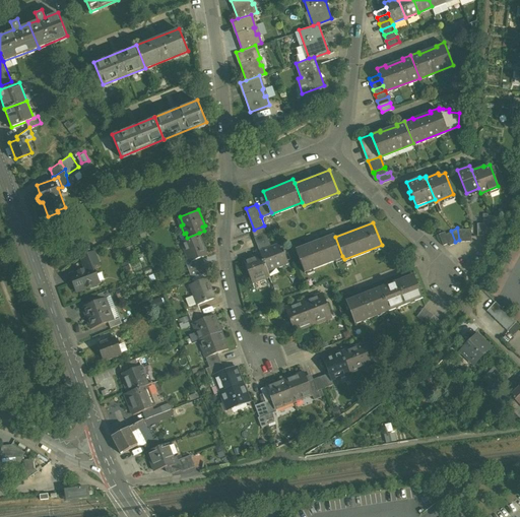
[(449,241),(445,233),(444,230),(438,232),(443,244),(449,241)]
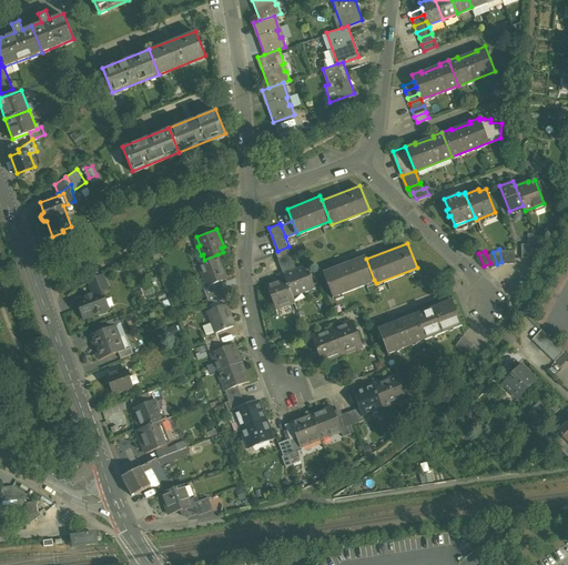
[(497,264),(493,252),(486,254),(490,263),(492,266),(497,264)]
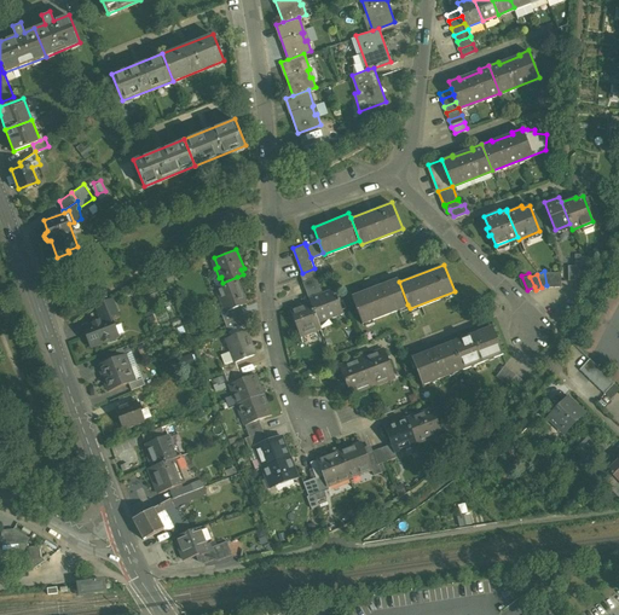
[(223,283),(217,285),(224,305),(226,303),(229,309),(237,306),(246,302),(237,277),(223,283)]
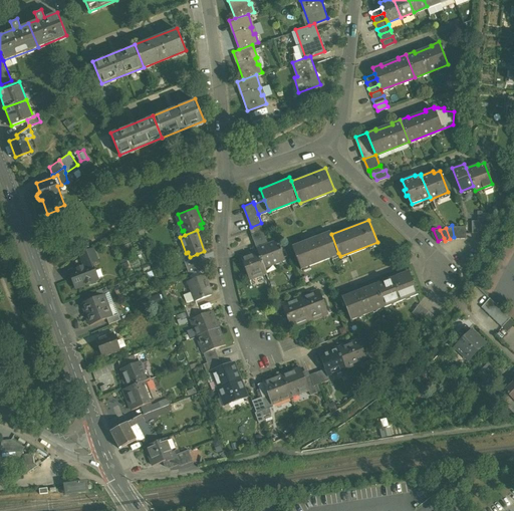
[(330,230),(292,245),(301,267),(338,253),(331,234),(330,230)]
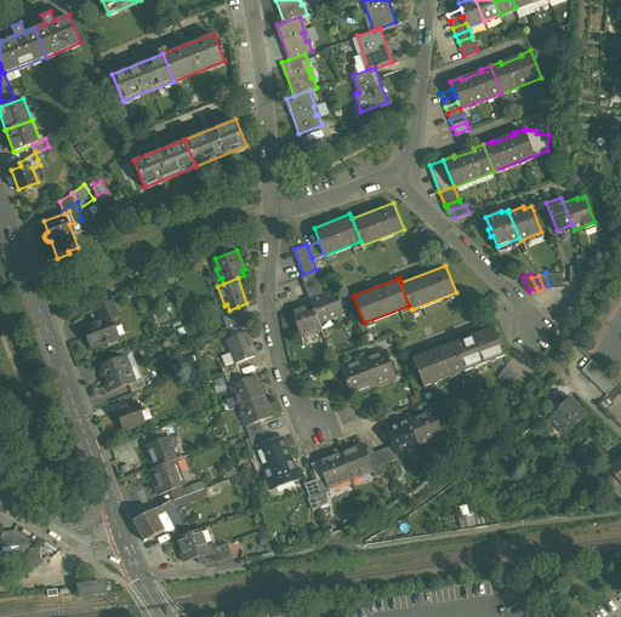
[(312,302),(319,321),(343,313),(337,295),(334,296),(331,290),(322,293),(323,296),(311,301),(312,302)]
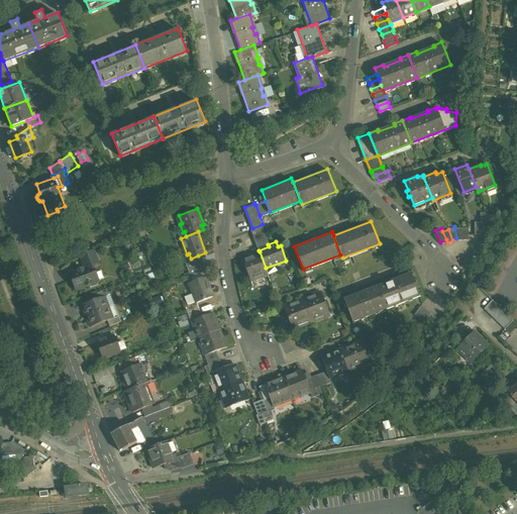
[(93,249),(81,254),(85,266),(92,263),(97,261),(93,249)]
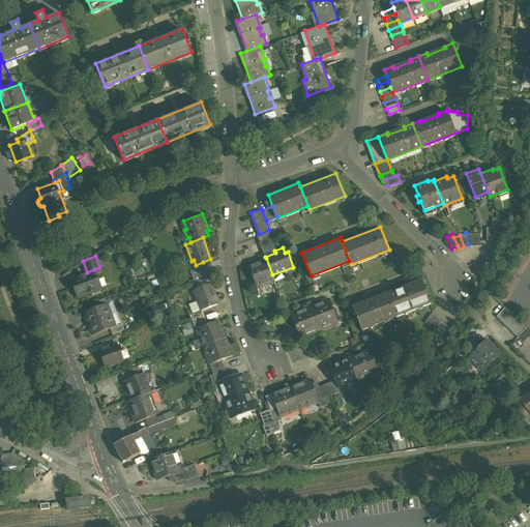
[(274,279),(272,274),(266,258),(248,264),(257,286),(274,279)]
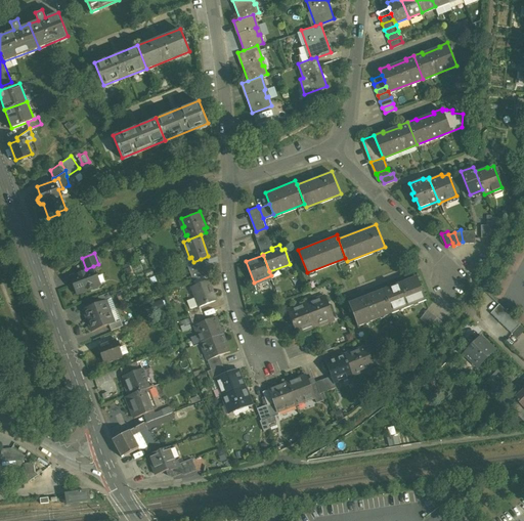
[(193,262),(191,263),(190,262),(187,263),(190,271),(204,266),(201,259),(193,262)]
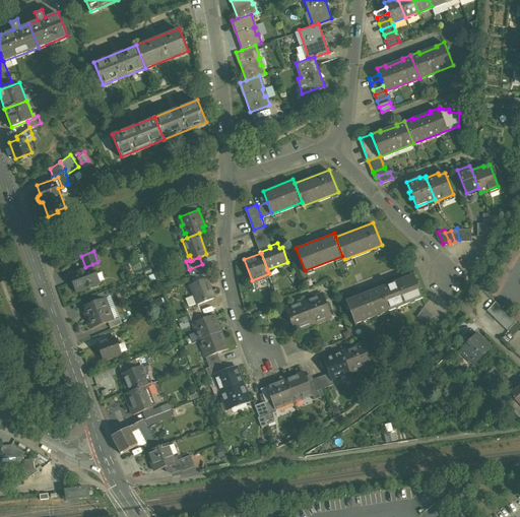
[(202,264),(189,269),(191,275),(207,270),(204,263),(202,264)]
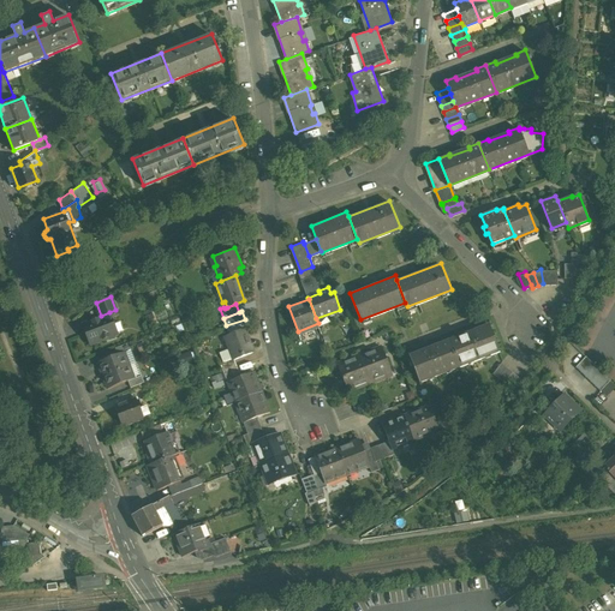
[(101,316),(83,323),(90,342),(114,334),(111,325),(113,321),(109,312),(101,316)]
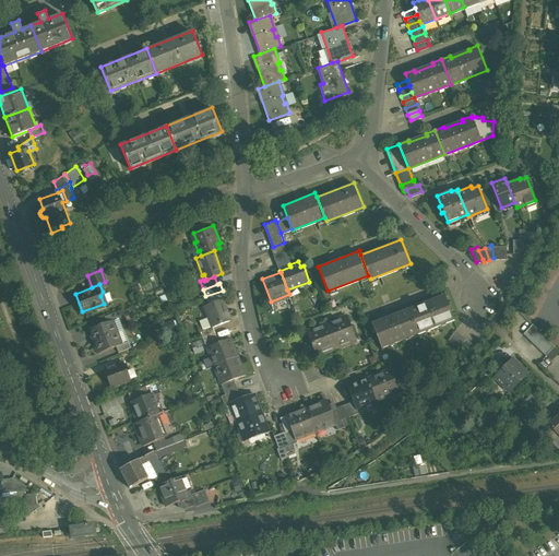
[(436,299),(417,307),(417,305),(407,308),(417,332),(453,318),(444,294),(435,297),(436,299)]
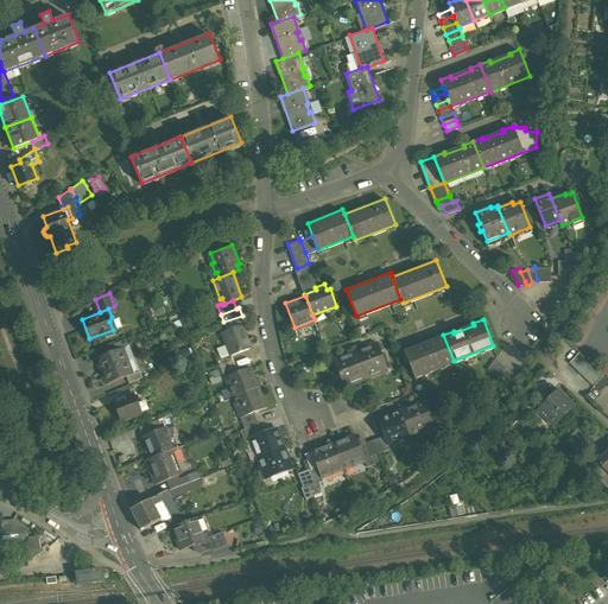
[(242,324),(222,331),(230,353),(230,354),(232,353),(251,345),(242,324)]
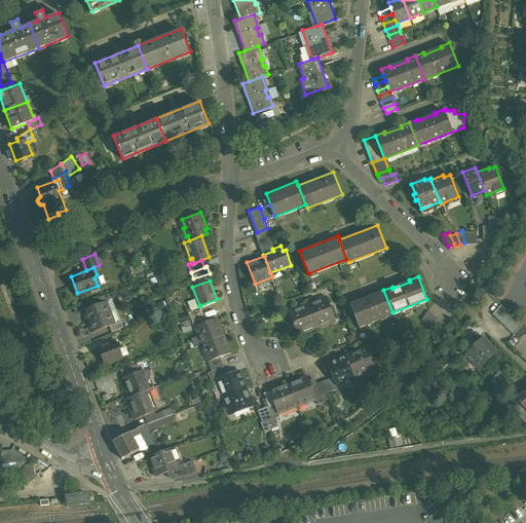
[(376,295),(359,301),(359,299),(349,303),(359,326),(392,312),(383,290),(375,293),(376,295)]
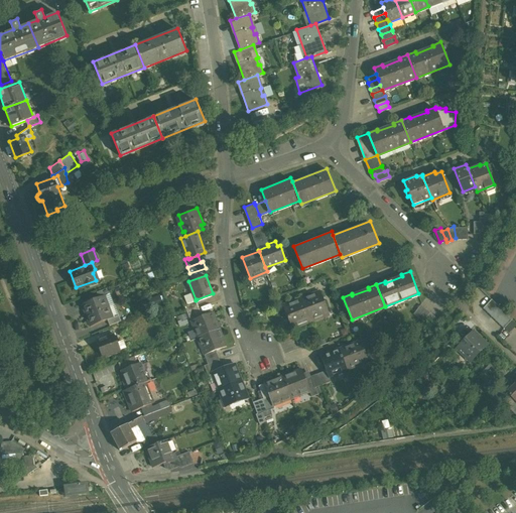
[(107,286),(96,290),(99,296),(104,293),(110,291),(107,286)]
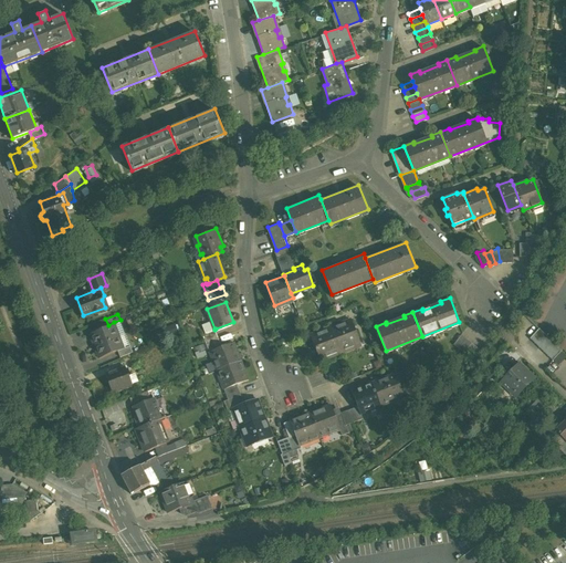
[(352,318),(331,326),(339,347),(359,340),(352,318)]
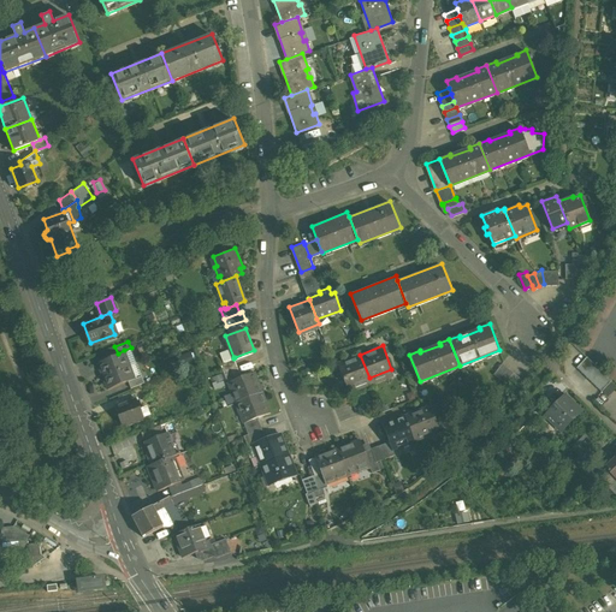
[(118,354),(98,361),(102,374),(130,363),(124,350),(118,354)]
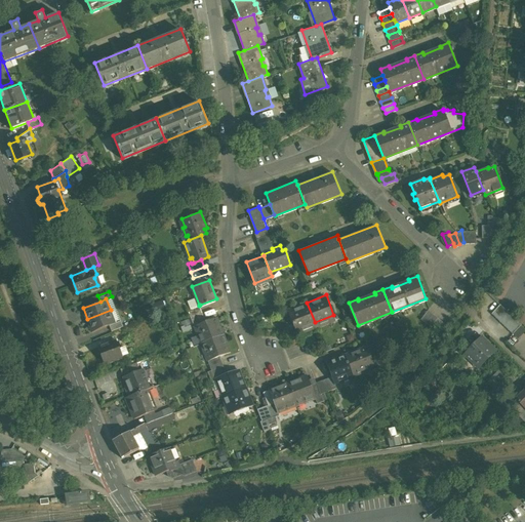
[(307,303),(287,310),(296,332),(316,325),(315,322),(307,303)]
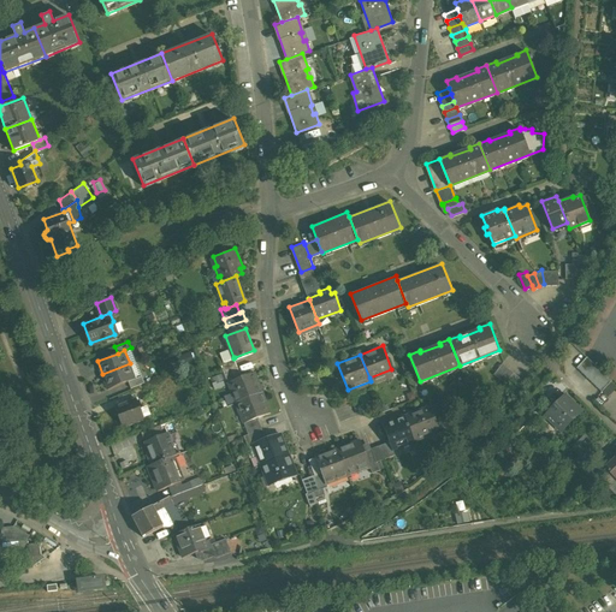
[(611,379),(586,355),(576,366),(600,390),(611,379)]
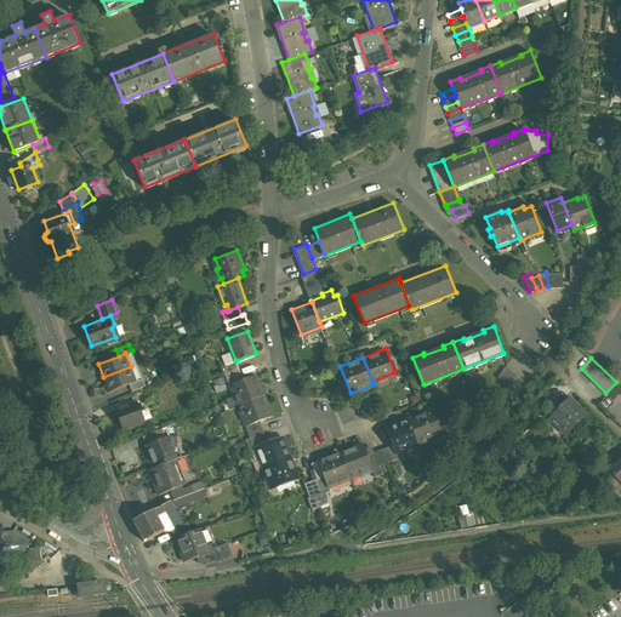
[(235,360),(222,365),(226,372),(239,367),(237,360),(235,361),(235,360)]
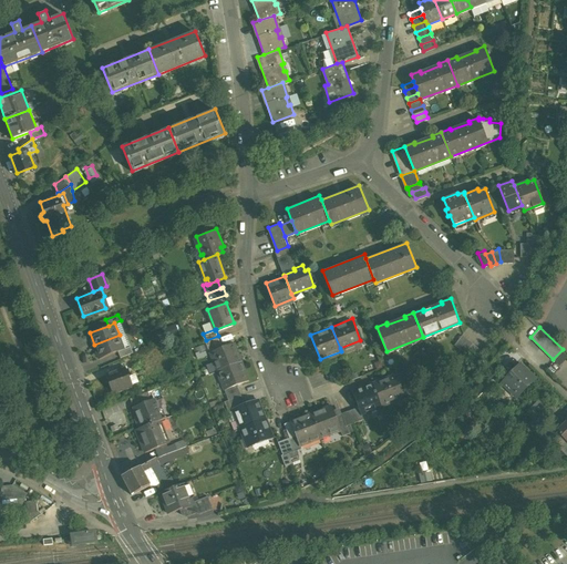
[(472,341),(462,334),(454,342),(464,351),(472,341)]
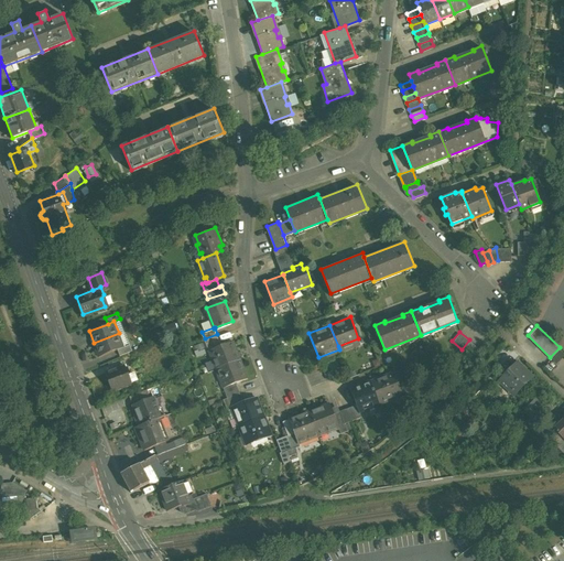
[(119,333),(94,343),(99,355),(117,348),(123,345),(119,333)]
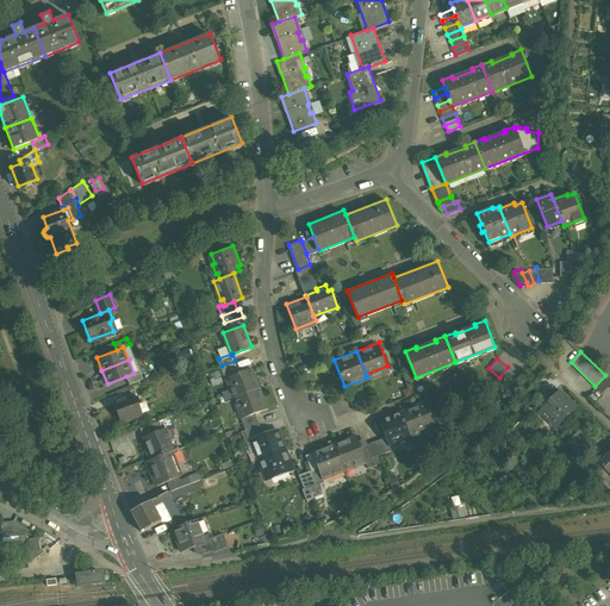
[(235,361),(222,366),(224,374),(232,372),(234,374),(238,372),(235,361)]
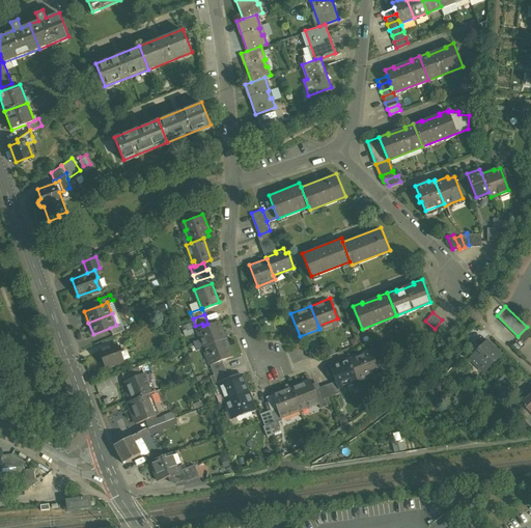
[(203,326),(196,329),(199,337),(201,336),(205,345),(226,337),(219,320),(207,324),(203,326)]
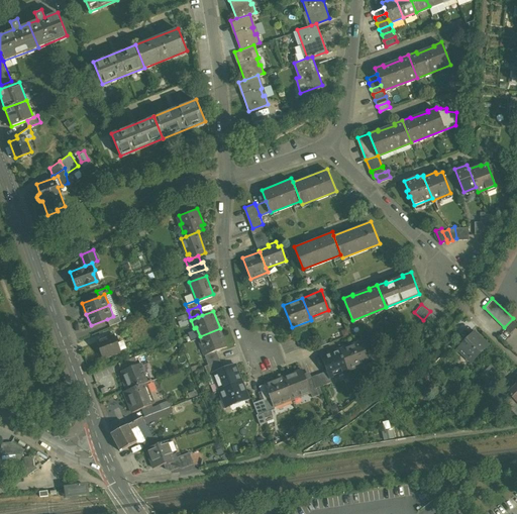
[(440,318),(430,311),(423,320),(433,327),(440,318)]
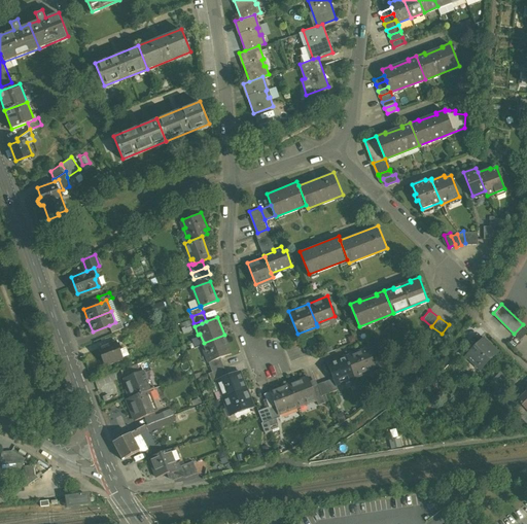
[(115,322),(109,325),(112,330),(124,326),(121,320),(115,322)]
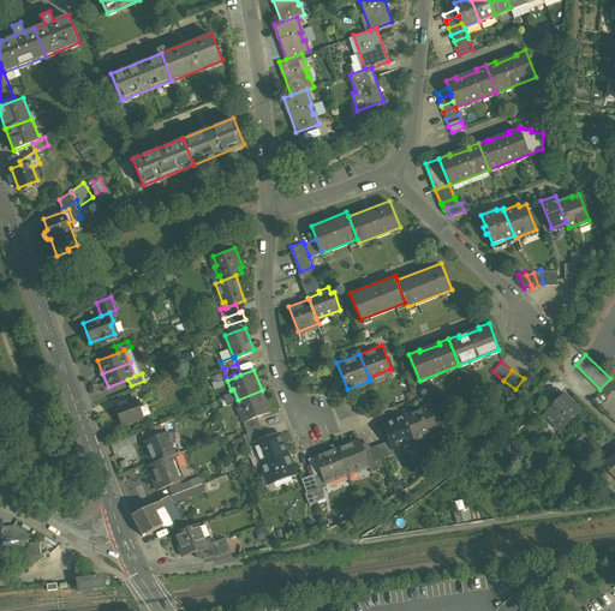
[(262,390),(238,400),(242,409),(239,411),(243,420),(257,415),(269,411),(262,390)]
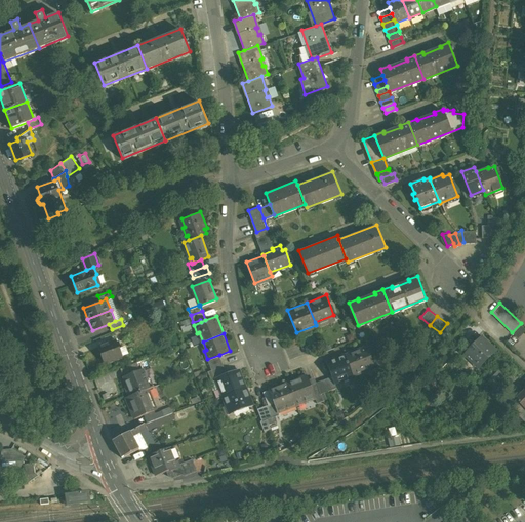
[(495,349),(482,335),(465,353),(478,366),(495,349)]
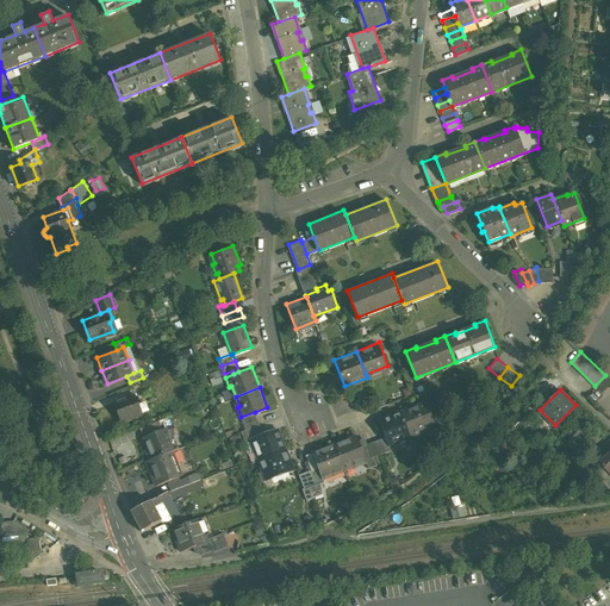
[(136,393),(113,401),(122,420),(143,412),(136,393)]
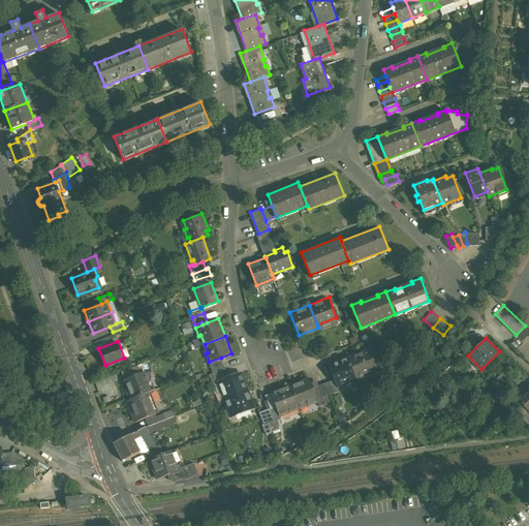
[(369,348),(347,356),(354,374),(376,366),(369,348)]
